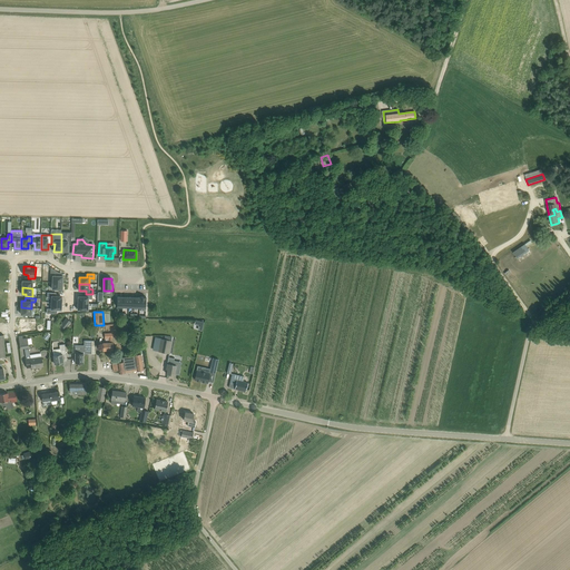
[(66,318),(60,326),(66,330),(71,322),(66,318)]
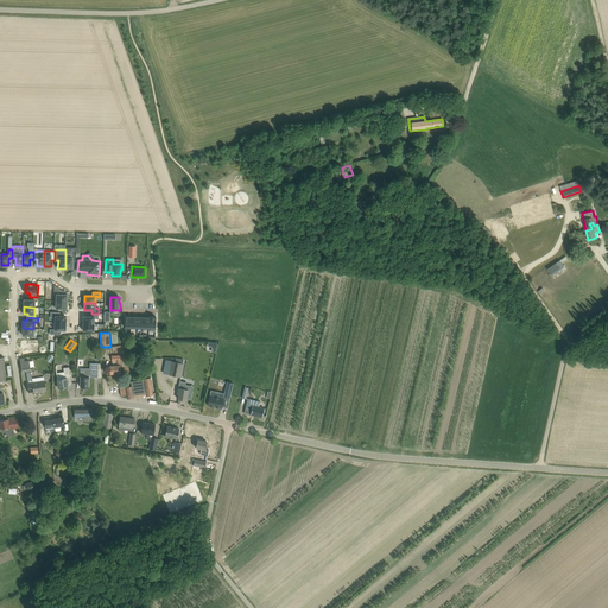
[(208,346),(213,347),(211,352),(215,353),(217,343),(209,341),(208,346)]
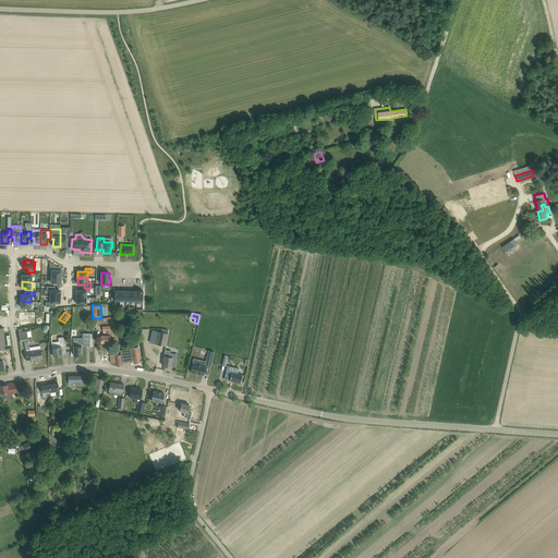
[(101,336),(101,343),(110,342),(110,326),(102,326),(104,336),(101,336)]
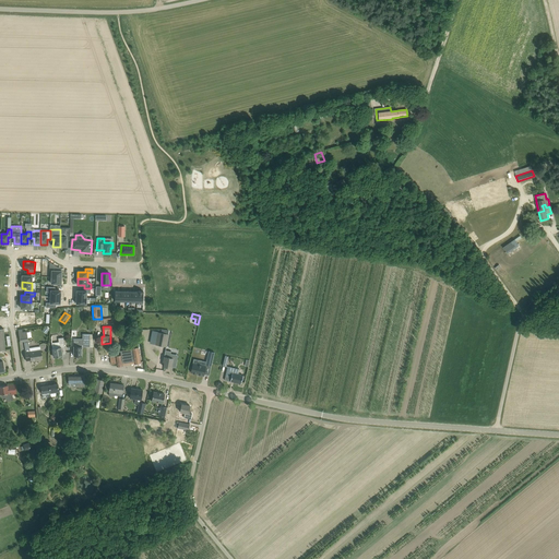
[(22,330),(19,330),(20,342),(24,342),(25,353),(26,361),(31,360),(32,360),(42,359),(39,347),(30,349),(27,331),(23,332),(22,330)]
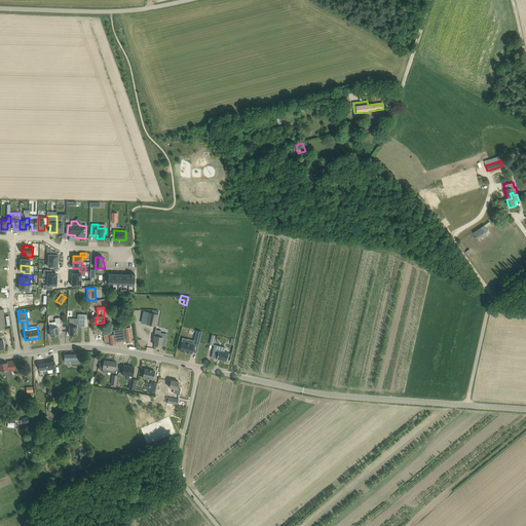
[(149,312),(146,325),(156,327),(159,314),(158,314),(151,313),(149,312)]
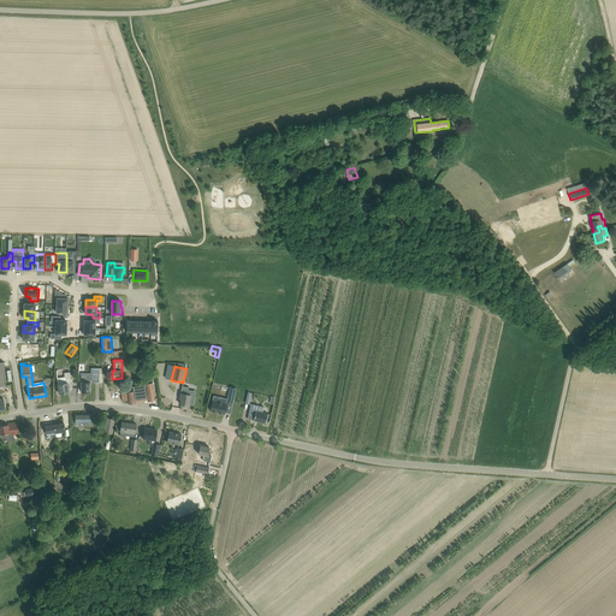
[(90,374),(87,374),(87,383),(81,383),(81,392),(90,392),(90,383),(99,383),(99,368),(90,368),(90,374)]
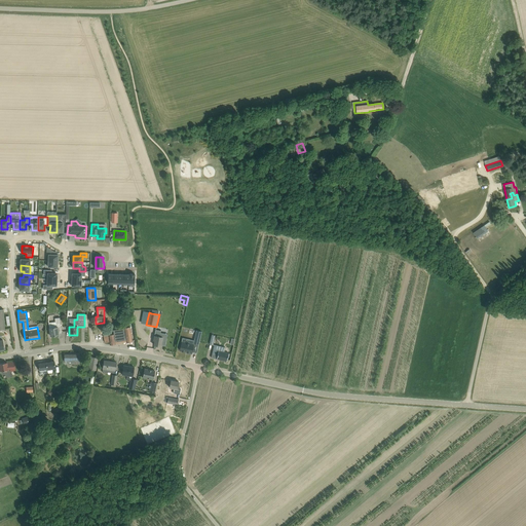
[(55,322),(48,323),(50,336),(59,335),(62,332),(60,317),(54,318),(55,322)]
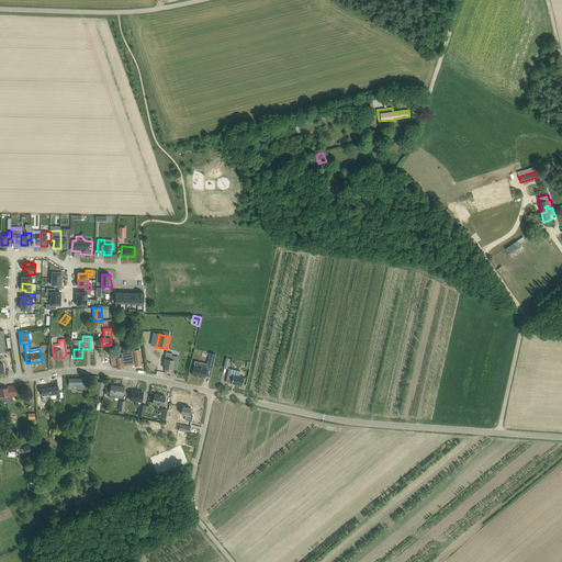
[(122,357),(111,358),(112,366),(116,366),(117,369),(124,368),(123,367),(135,366),(141,364),(138,348),(133,349),(133,350),(121,352),(122,357)]
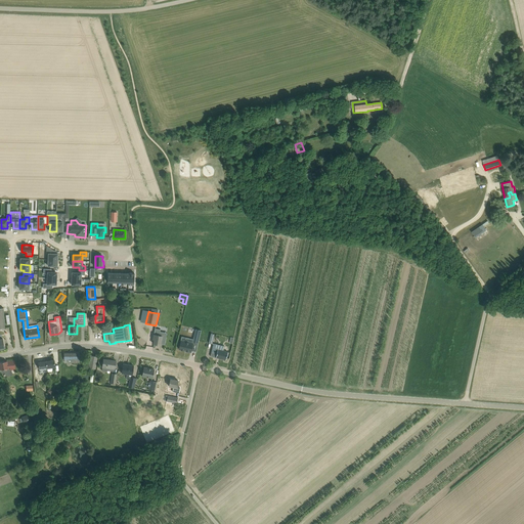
[(155,329),(153,339),(154,340),(154,344),(161,345),(161,344),(165,345),(166,337),(159,336),(160,332),(161,330),(155,329)]
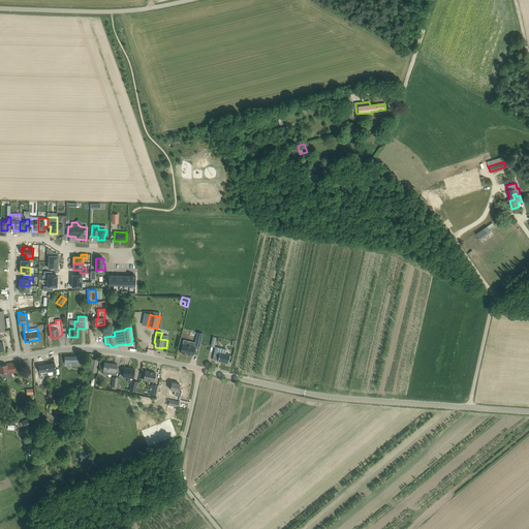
[(194,347),(183,344),(181,352),(192,355),(194,347)]
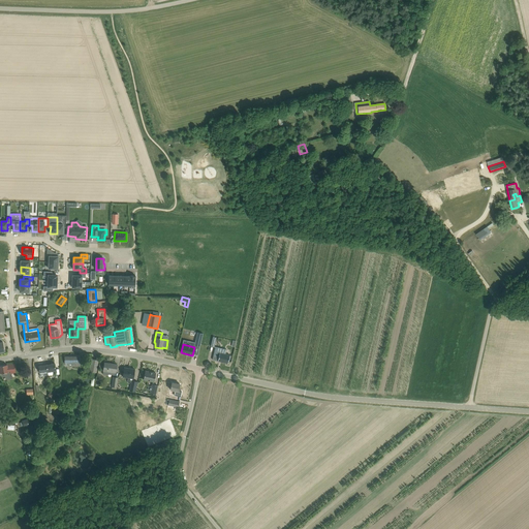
[(222,348),(215,347),(213,355),(219,356),(218,361),(227,364),(229,355),(220,353),(222,348)]
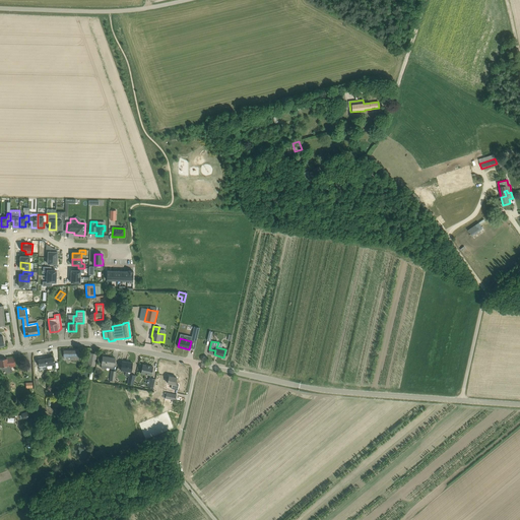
[(66,356),(66,361),(70,361),(79,360),(79,348),(63,349),(63,356),(66,356)]
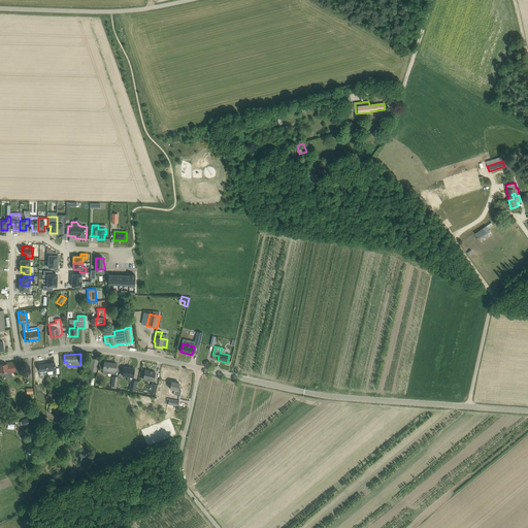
[(98,359),(92,359),(90,371),(96,371),(98,359)]
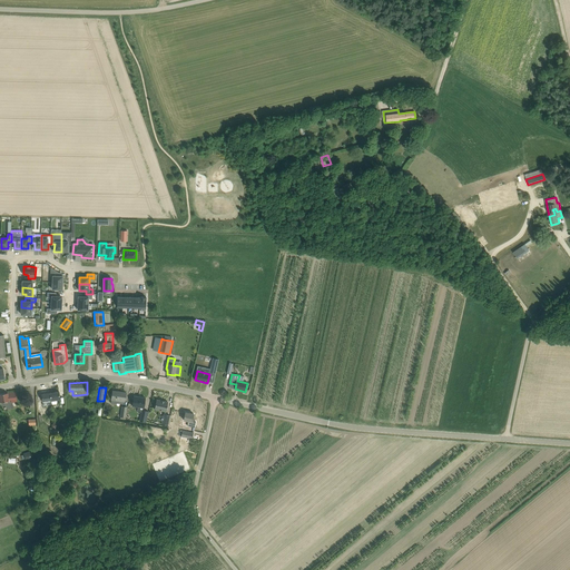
[(116,401),(125,402),(126,393),(112,391),(111,403),(116,404),(116,401)]
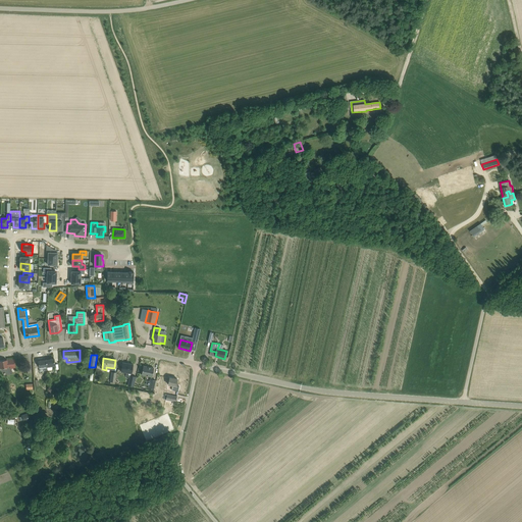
[(10,367),(10,369),(15,368),(14,359),(0,360),(0,368),(0,369),(10,367)]
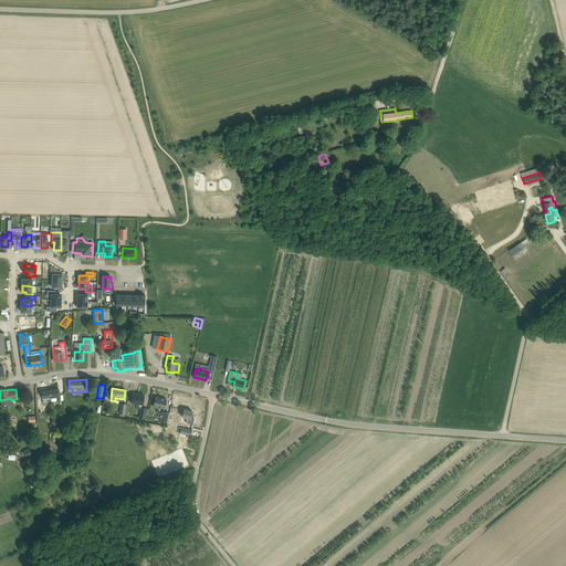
[(59,389),(50,390),(51,398),(60,397),(59,389)]
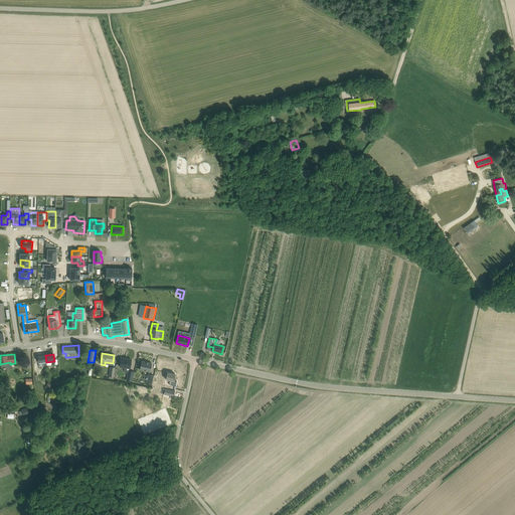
[(46,362),(45,355),(37,356),(38,362),(39,363),(46,362)]
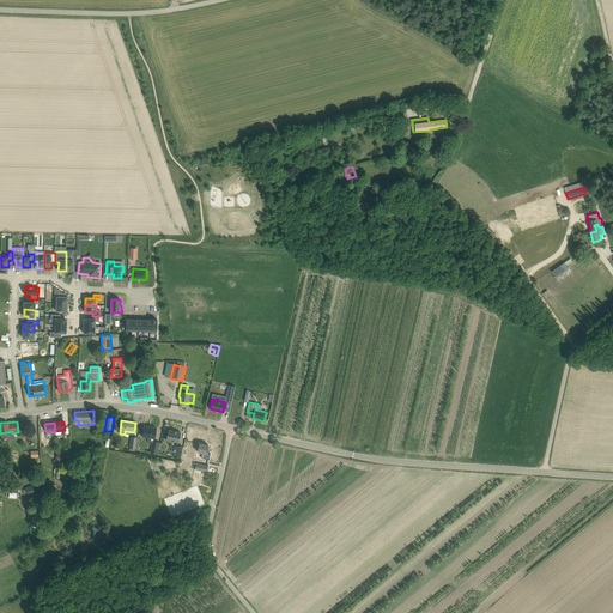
[(155,441),(155,438),(156,428),(144,426),(143,437),(149,437),(147,442),(152,443),(150,453),(157,454),(159,443),(153,442),(155,441)]
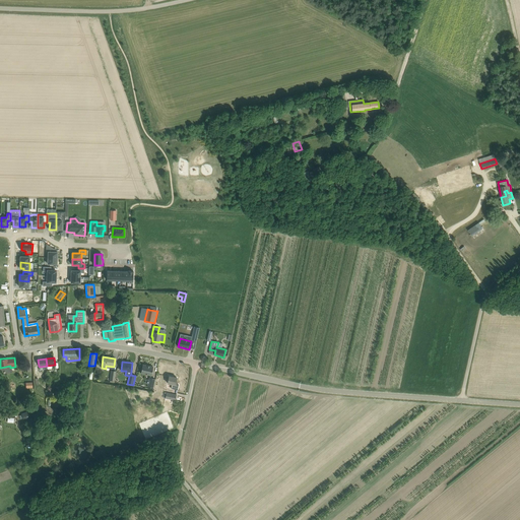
[(141,373),(151,375),(153,367),(142,365),(141,373)]
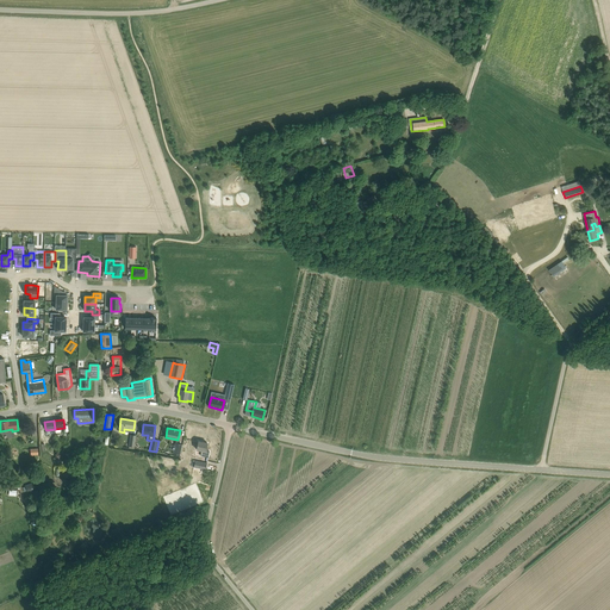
[(206,450),(207,443),(198,441),(197,447),(197,449),(195,454),(200,455),(200,456),(209,458),(210,452),(206,450)]
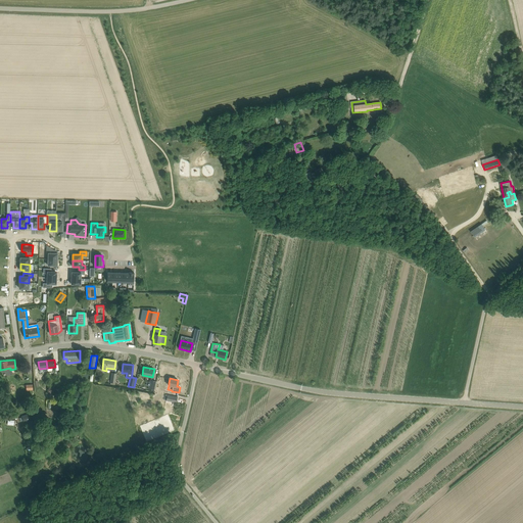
[(33,413),(21,417),(24,422),(35,418),(33,413)]
